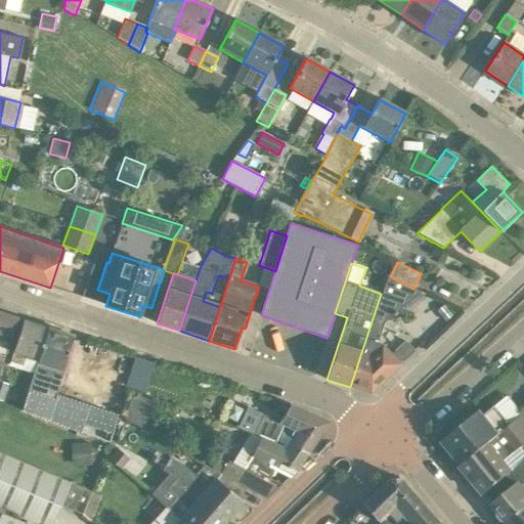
[(413,289),(390,276),(389,275),(382,294),(381,294),(350,387),(369,393),(415,351),(405,342),(391,355),(382,345),(378,344),(385,322),(421,292),(413,289)]
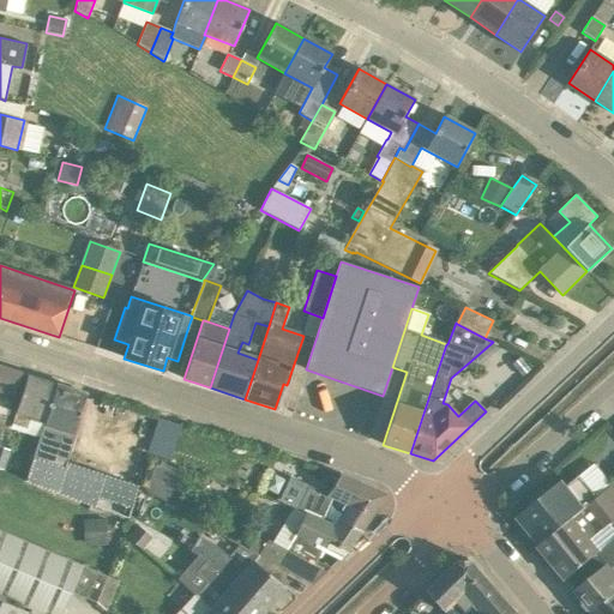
[(512,365),(522,377),(531,369),(521,357),(512,365)]
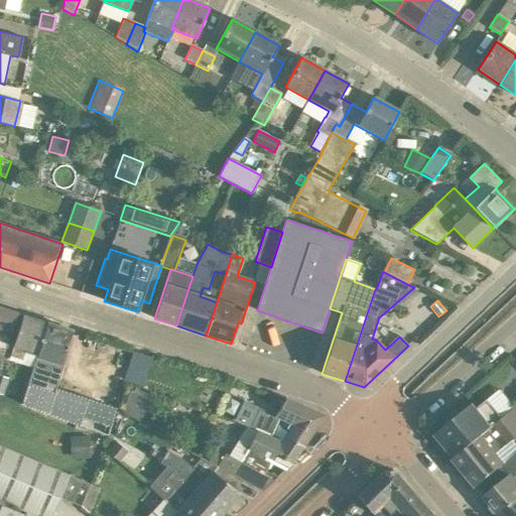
[(0,365),(17,314),(0,308),(0,365)]
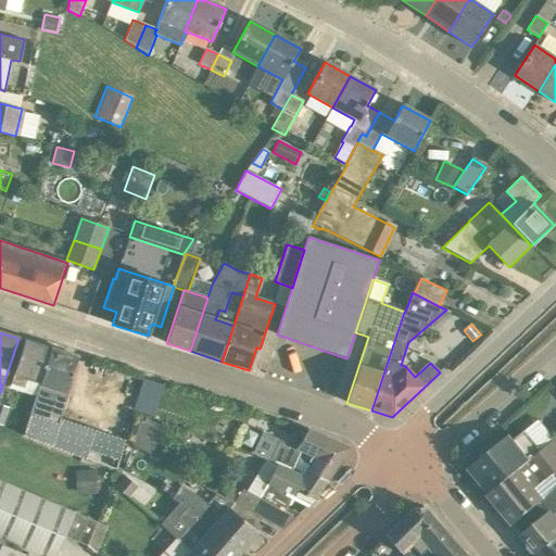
[(37,393),(51,349),(25,341),(11,384),(37,393)]
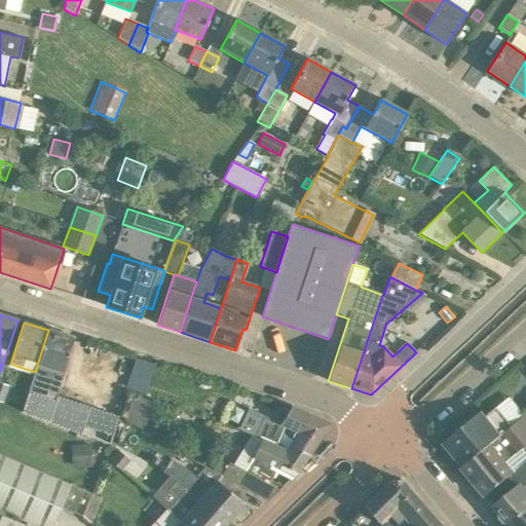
[(62,371),(73,338),(48,330),(35,372),(29,389),(28,393),(55,402),(60,386),(64,372),(62,371)]
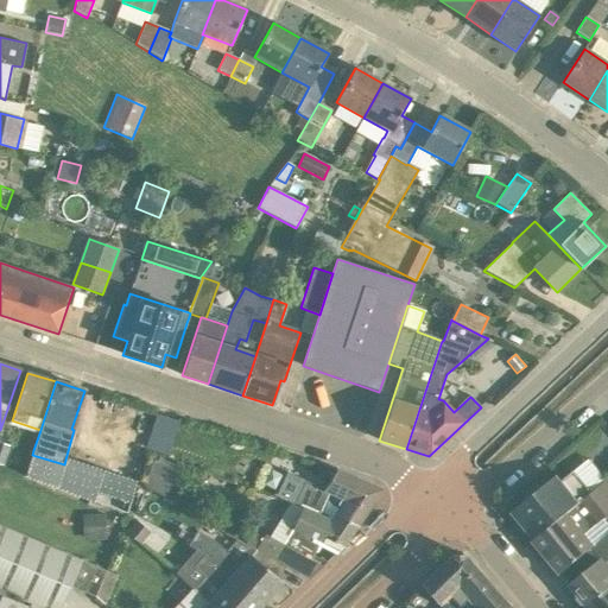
[(151,432),(147,449),(165,453),(169,436),(151,432)]
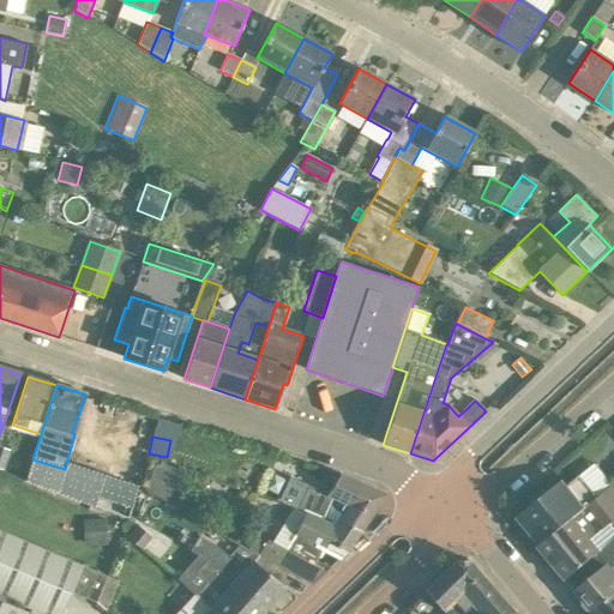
[(66,463),(65,469),(32,459),(25,482),(128,521),(137,486),(66,463)]
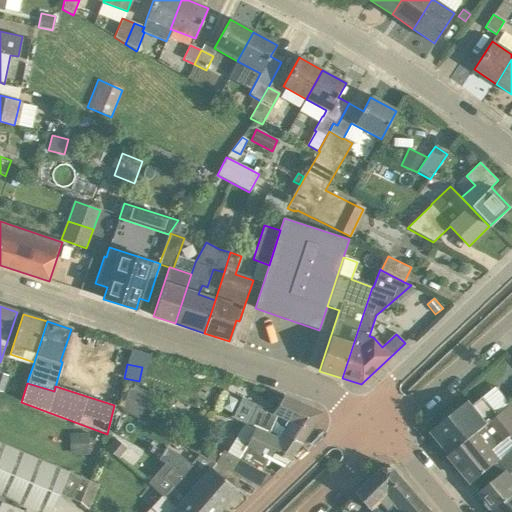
[(137,418),(149,392),(131,384),(119,410),(137,418)]
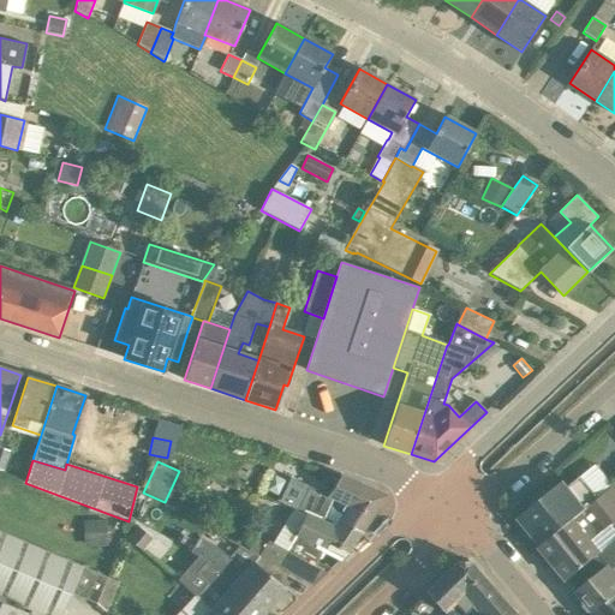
[(542,547),(599,500),(614,487),(596,465),(568,488),(565,483),(549,496),(545,493),(532,503),(535,507),(520,520),(542,547)]
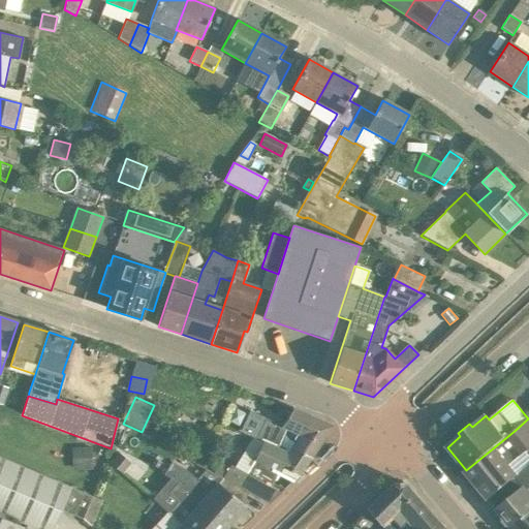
[(265,444),(289,455),(292,449),(311,458),(331,427),(292,409),(281,426),(265,419),(265,418),(250,411),(248,415),(241,429),(255,436),(253,439),(266,444),(265,444)]
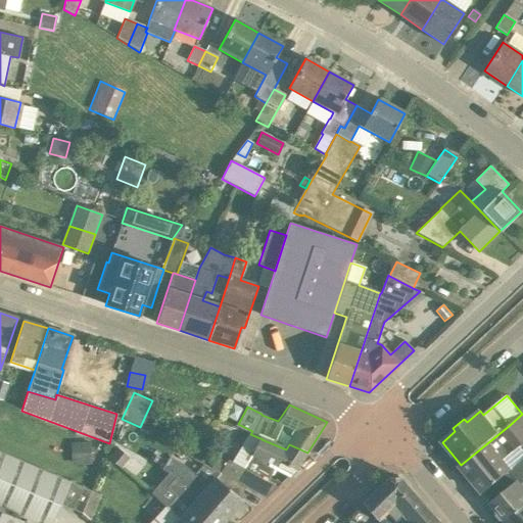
[(510,470),(503,461),(522,443),(522,413),(522,414),(510,425),(461,465),(459,466),(463,470),(463,473),(465,475),(468,477),(482,494),(510,470)]
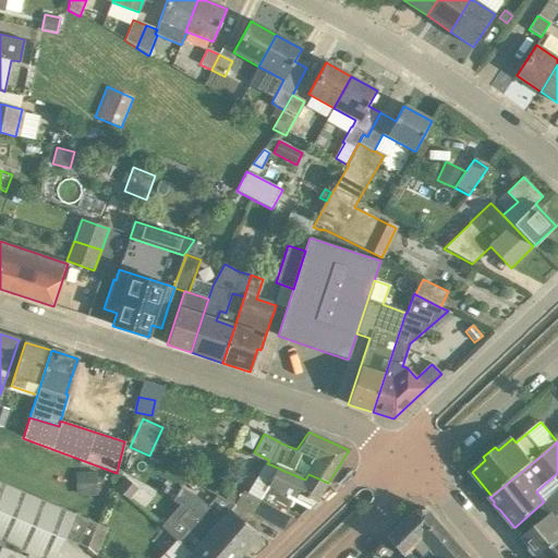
[(305,480),(279,469),(280,469),(267,463),(265,462),(247,494),(243,492),(242,495),(234,505),(234,506),(267,523),(283,532),(300,517),(289,510),(294,497),(312,505),(315,500),(317,501),(328,483),(308,474),(305,480)]
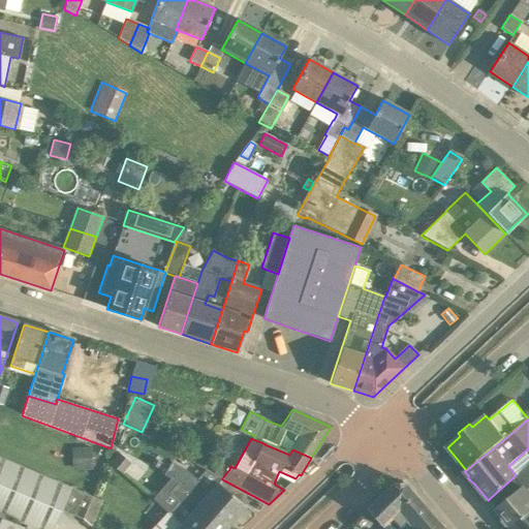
[(92,468),(91,447),(71,448),(72,469),(92,468)]
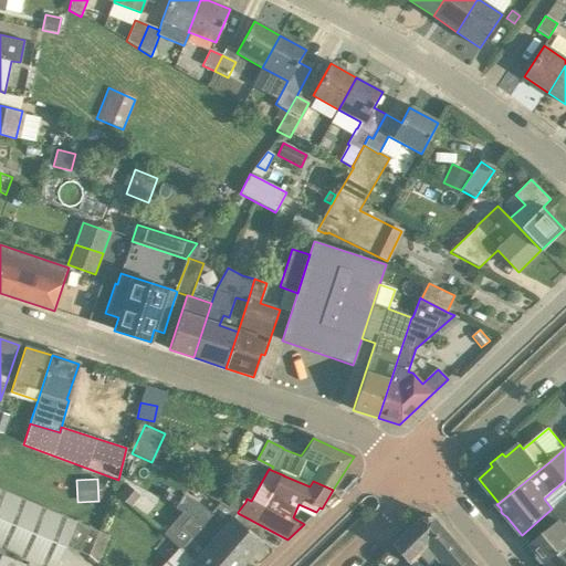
[(142,496),(127,484),(117,496),(132,509),(142,496)]
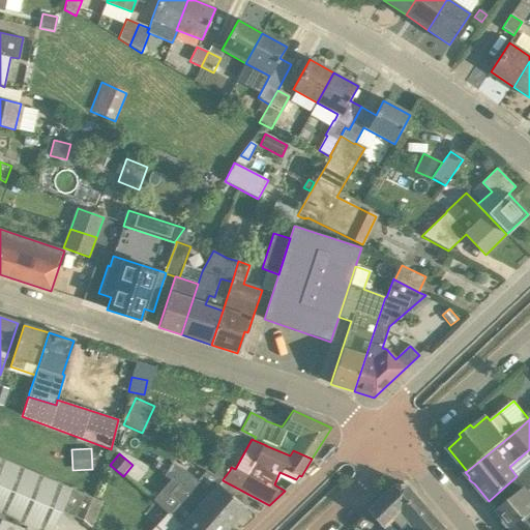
[(0,458),(0,529),(22,529),(23,529),(22,529),(24,526),(34,529),(53,529),(61,512),(83,521),(92,498),(70,489),(71,488),(0,458)]
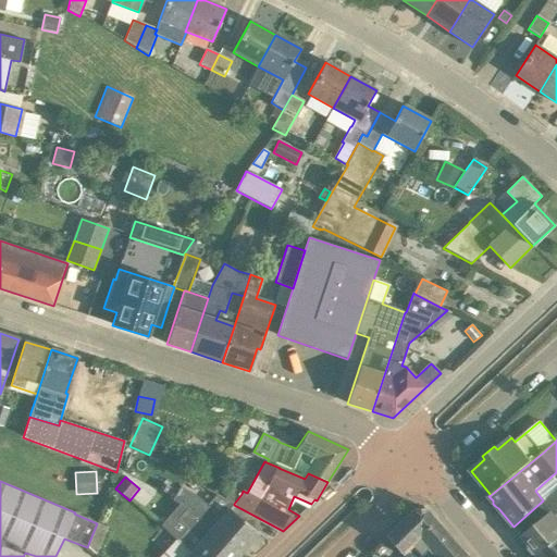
[(267,522),(234,505),(230,511),(226,508),(220,516),(195,495),(180,486),(171,500),(182,506),(190,511),(240,554),(258,533),(267,522)]
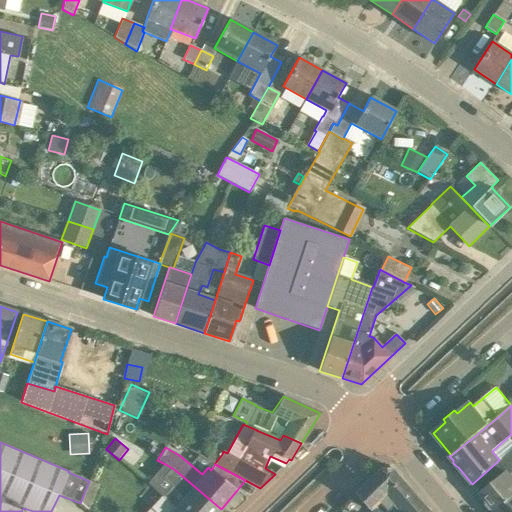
[(213,448),(207,459),(215,463),(222,454),(213,448)]
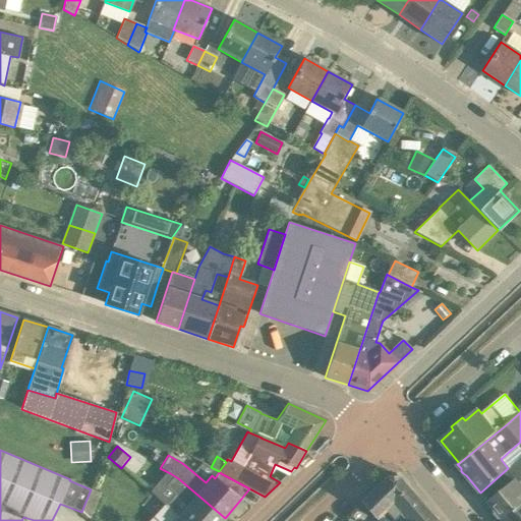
[(520,459),(509,469),(508,468),(480,493),(504,520),(520,506),(520,459)]
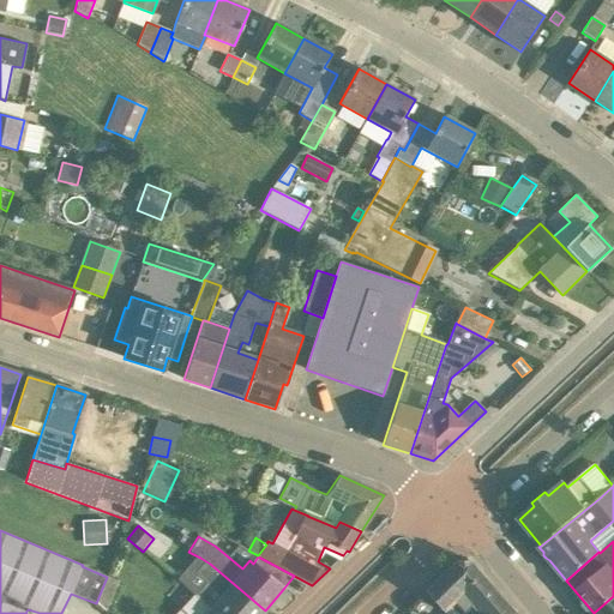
[(262,613),(265,611),(210,564),(200,558),(205,561),(196,572),(198,575),(186,588),(194,594),(196,595),(215,613),(262,613)]
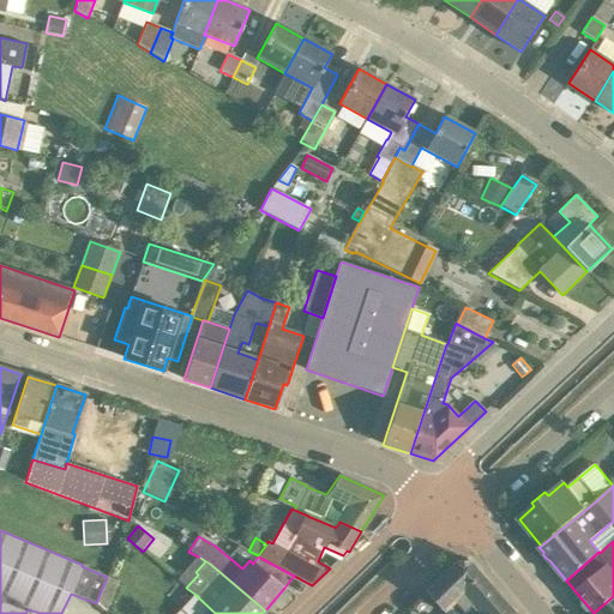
[(473,603),(491,587),(467,560),(456,561),(425,591),(443,609),(450,602),(461,613),(473,603)]
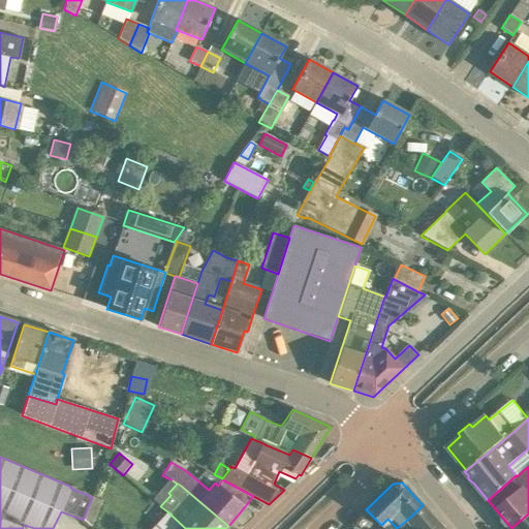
[(91,524),(101,502),(92,497),(83,519),(91,524)]
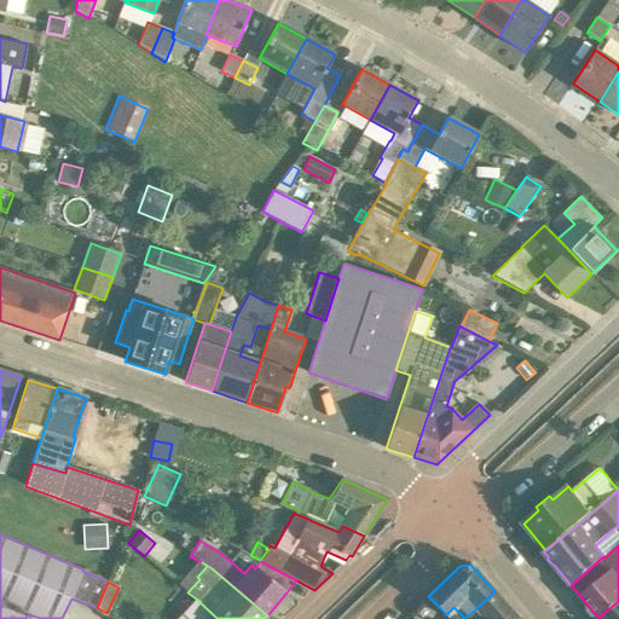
[(518,618),(495,591),(476,608),(464,618),(518,618)]
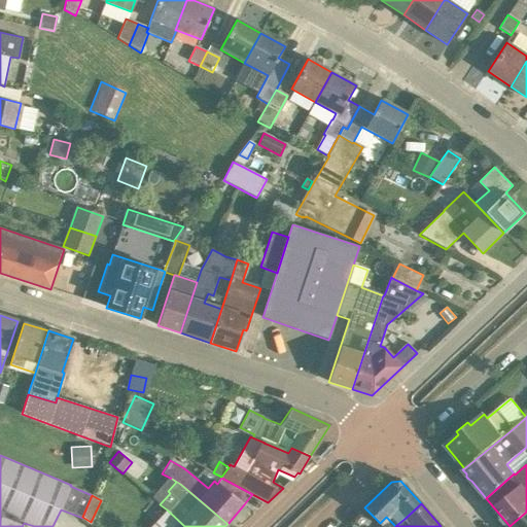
[(184,526),(168,511),(167,510),(154,523),(150,526),(184,526)]
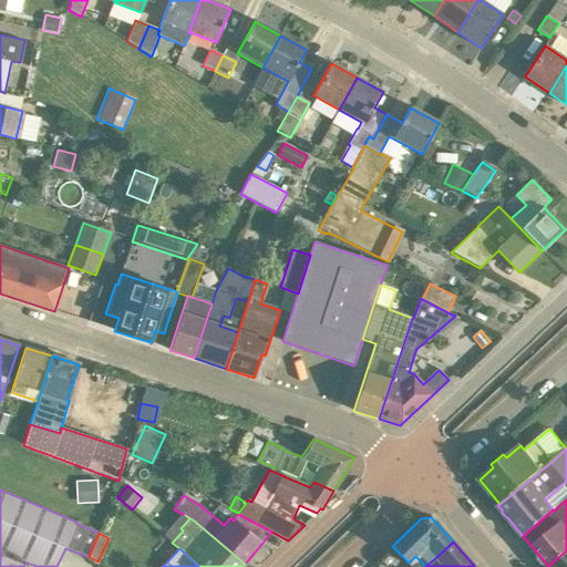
[(566,566),(566,550),(548,566),(566,566)]
